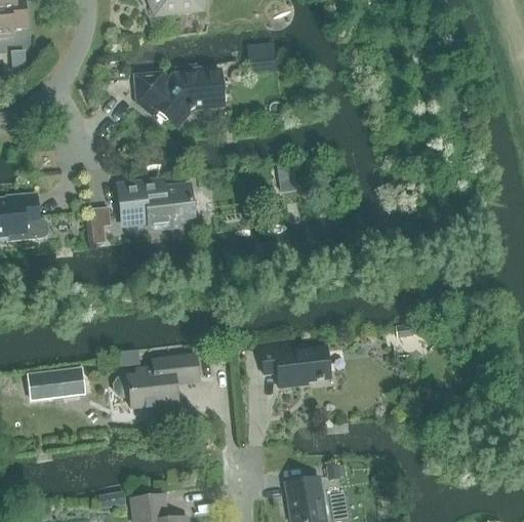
[(26,24),(24,0),(0,0),(0,35),(12,35),(12,27),(26,26),(26,24)]
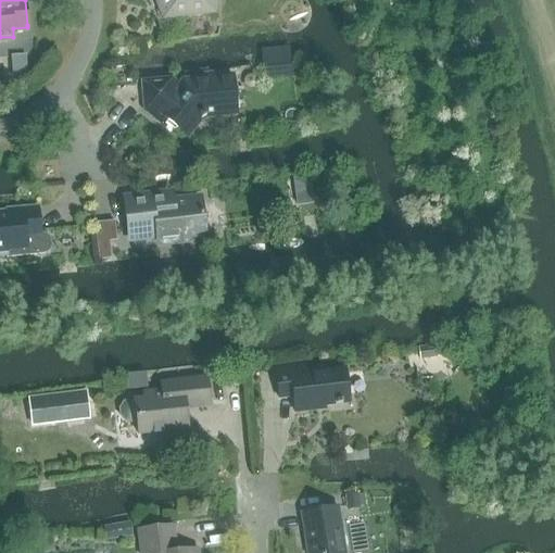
[(156,0),(164,17),(216,12),(218,0),(156,0)]
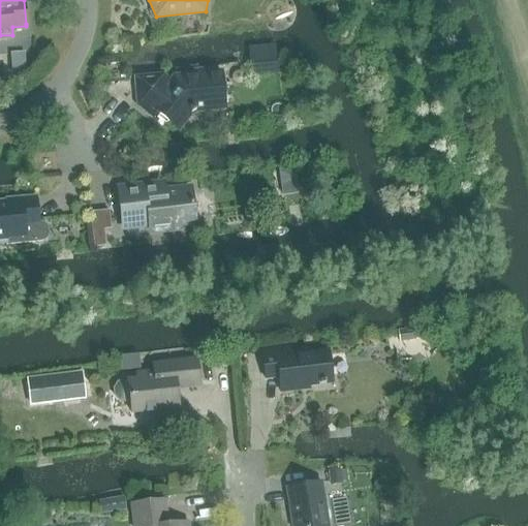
[(10,51),(12,75),(26,74),(25,50),(10,51)]
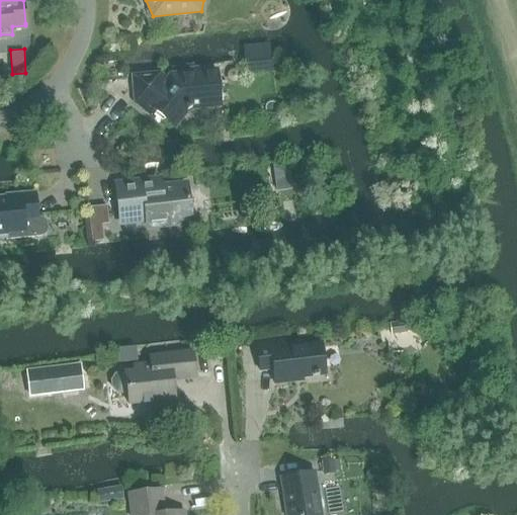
[(229,73),(229,74),(229,75),(229,76),(229,77),(230,77),(230,78),(231,78),(231,79),(232,79),(233,79),(234,80),(235,80),(236,80),(236,79),(237,79),(238,79),(239,78),(240,77),(240,76),(241,75),(241,74),(241,73),(241,72),(240,72),(240,71),(240,70),(239,70),(239,69),(238,69),(238,68),(237,68),(236,68),(235,68),(235,67),(234,67),(234,68),(233,68),(232,68),(231,69),(230,69),(230,70),(229,71),(229,72),(229,73)]
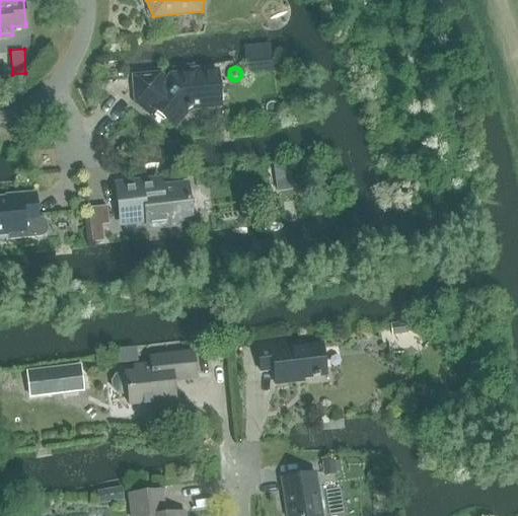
[(200,71),(199,68),(182,70),(182,72),(171,74),(166,80),(156,72),(134,75),(137,101),(145,108),(148,103),(157,111),(154,116),(161,122),(165,118),(174,126),(188,109),(193,107),(218,104),(217,85),(219,84),(218,69),(200,71)]
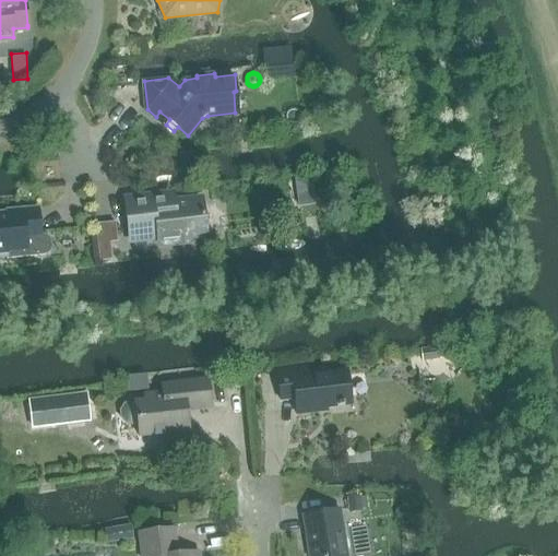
[(311,175),(295,177),(296,188),(312,186),(311,175)]
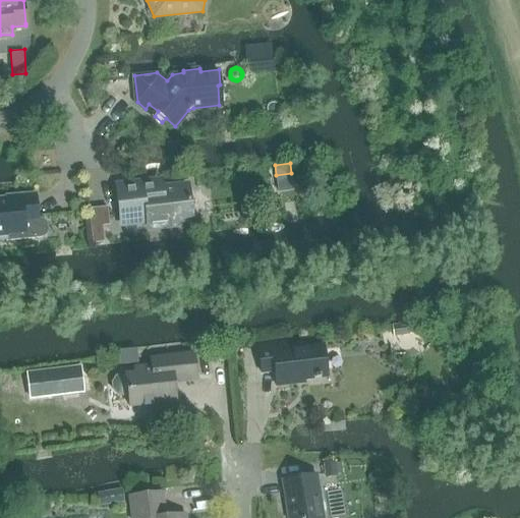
[(187,186),(186,183),(172,184),(173,188),(163,189),(163,188),(163,187),(162,186),(161,185),(160,185),(159,185),(157,185),(156,185),(154,187),(154,188),(153,189),(153,190),(146,191),(145,185),(117,188),(120,213),(147,210),(147,215),(151,214),(152,224),(153,225),(155,226),(156,226),(158,227),(159,227),(162,226),(163,225),(164,224),(165,224),(165,222),(192,219),(188,186),(187,186)]
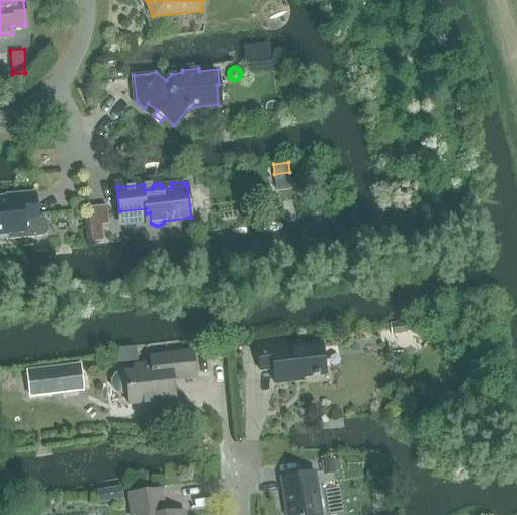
[(38,216),(35,190),(6,193),(6,195),(0,195),(0,237),(0,238),(2,238),(3,238),(5,237),(7,237),(8,235),(8,237),(39,235),(42,234),(46,232),(48,228),(47,220),(45,217),(41,215),(38,216)]
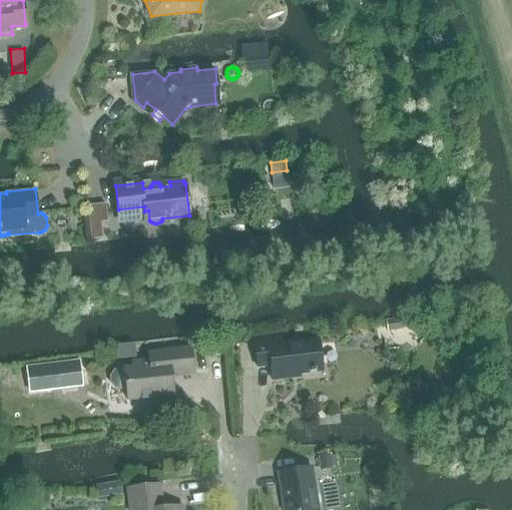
[(83,197),(75,197),(75,206),(83,205),(83,197)]
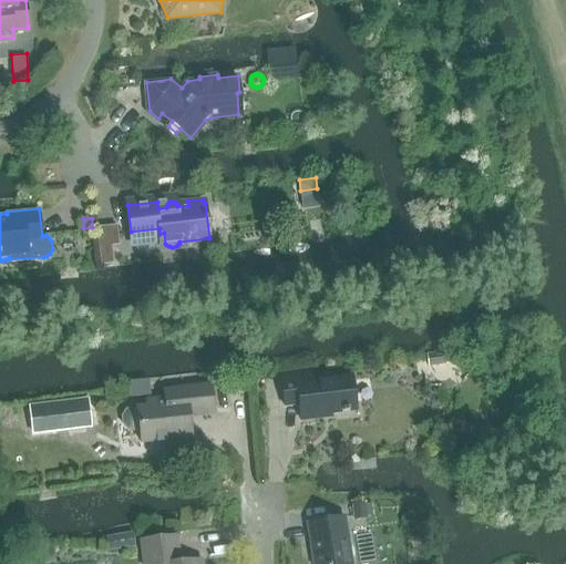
[(105,243),(111,243),(119,243),(116,224),(104,225),(105,243)]
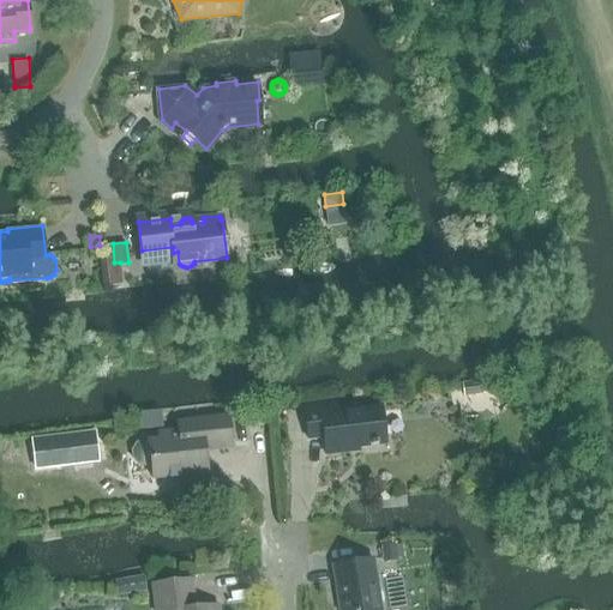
[(482,379),(463,381),(464,394),(484,391),(482,379)]
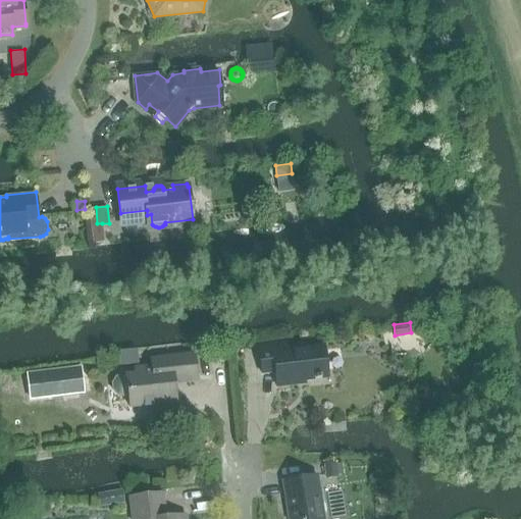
[(288,348),(288,341),(259,344),(262,371),(275,370),(277,385),(300,382),(299,379),(328,376),(324,344),(288,348)]
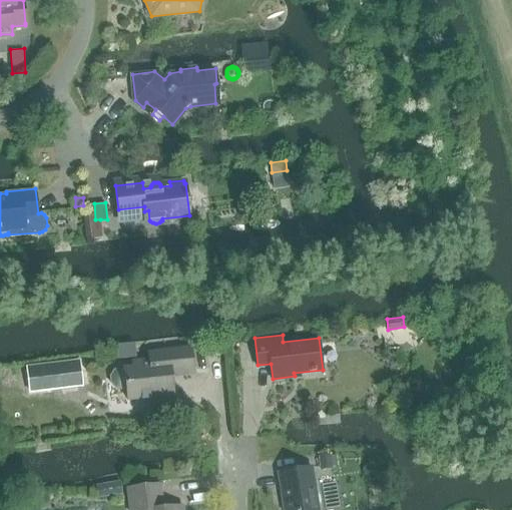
[(135,342),(117,343),(117,345),(117,348),(118,357),(136,355),(135,346),(135,343),(135,342)]
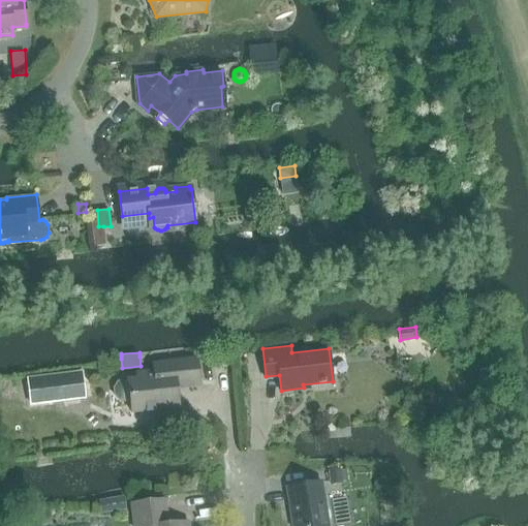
[(155,374),(128,377),(123,378),(118,380),(114,387),(115,395),(120,400),(127,401),(130,401),(132,411),(159,408),(159,413),(180,411),(177,387),(200,384),(197,357),(153,362),(155,374)]
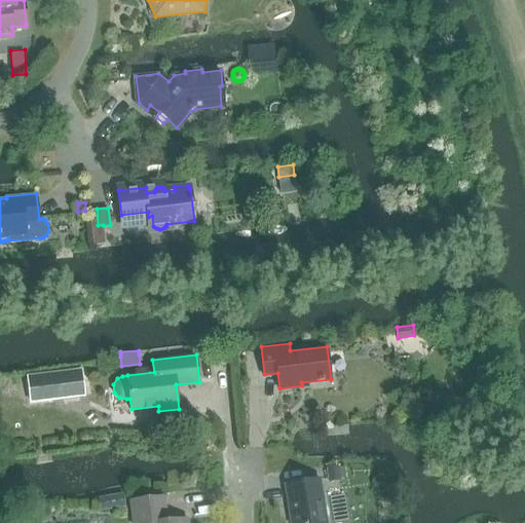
[(28,376),(31,401),(85,394),(82,369),(28,376)]
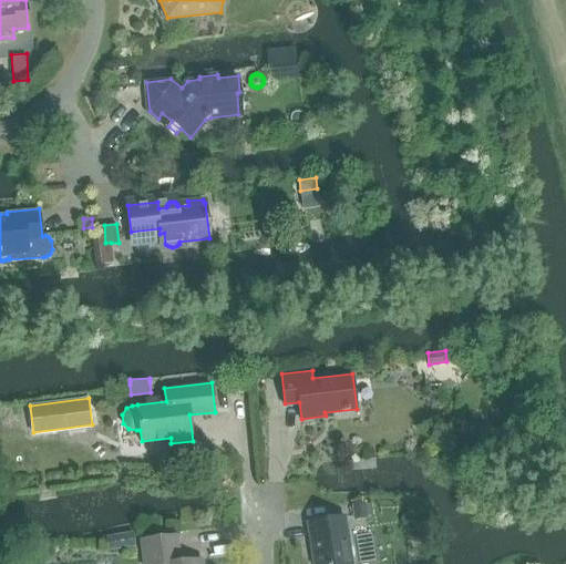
[(349,469),(377,467),(377,455),(349,458),(349,469)]
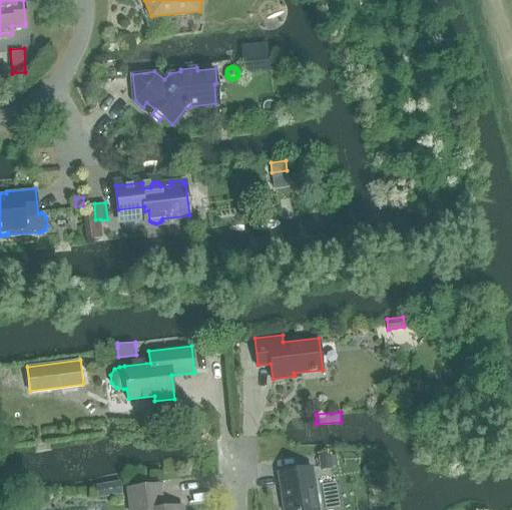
[(338,454),(319,456),(320,466),(339,464),(338,454)]
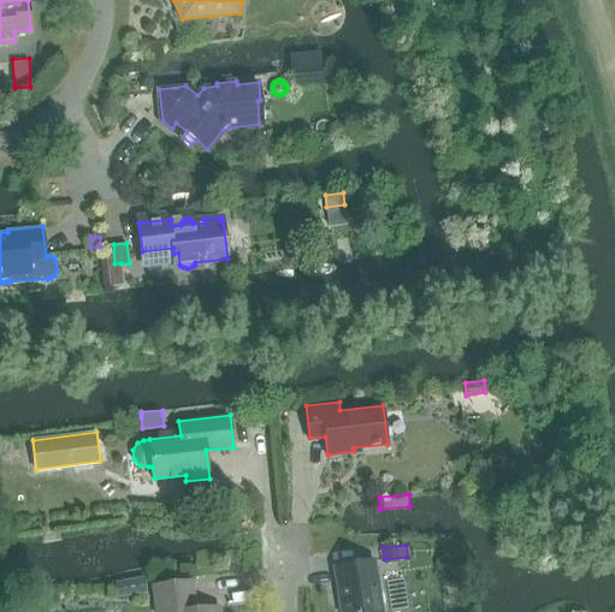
[(442,557),(437,563),(438,569),(444,572),(450,572),(455,566),(454,559),(448,556),(442,557)]
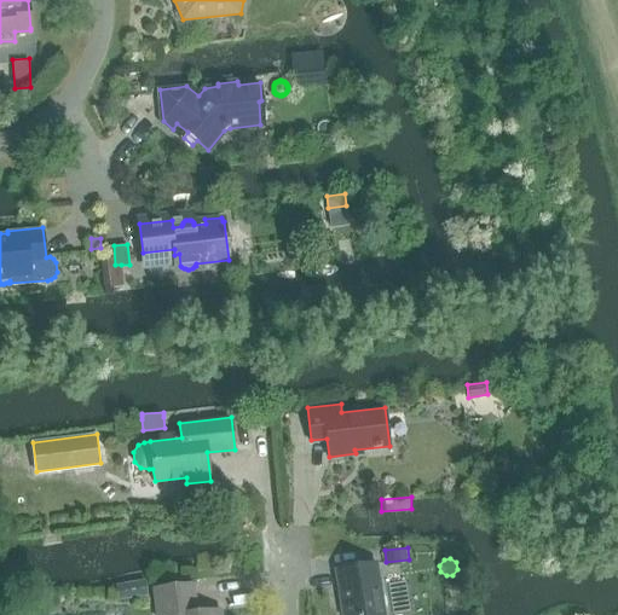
[(385,614),(377,562),(336,568),(342,603),(345,603),(346,614),(385,614)]
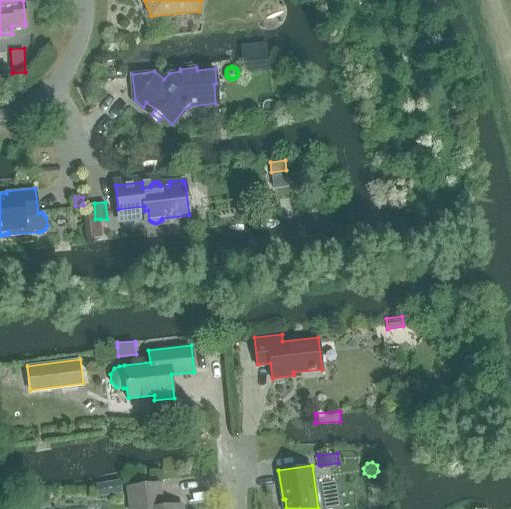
[(119,479),(95,483),(97,496),(122,492),(119,479)]
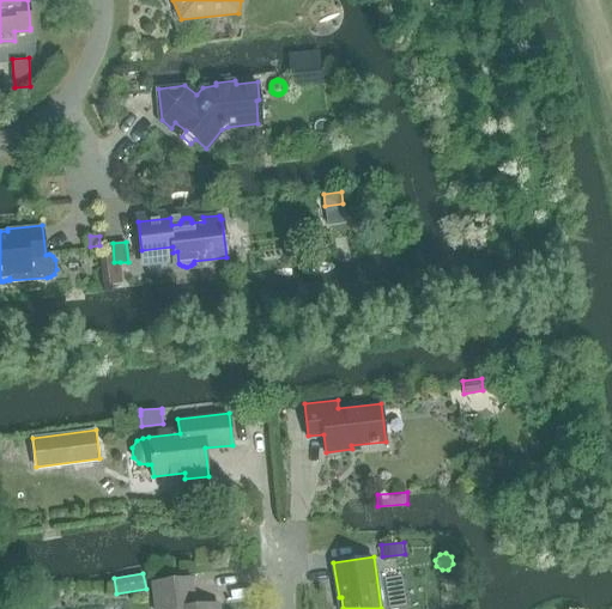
[(195,606),(189,601),(188,596),(194,595),(192,577),(153,582),(156,608),(219,608),(218,603),(195,606)]
